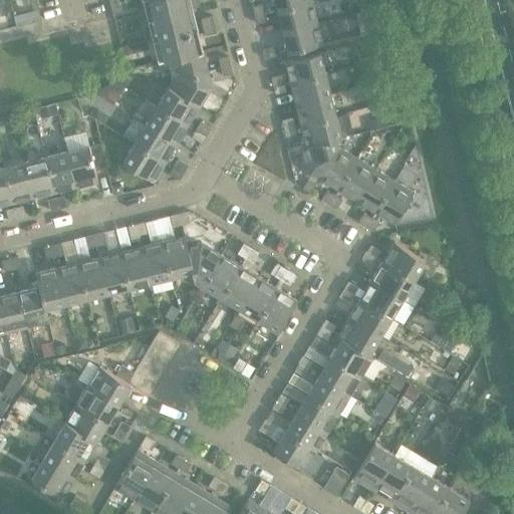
[(150,0),(165,60),(169,59),(174,79),(169,87),(200,105),(212,85),(198,27),(193,29),(188,9),(200,6),(198,0),(150,0)]
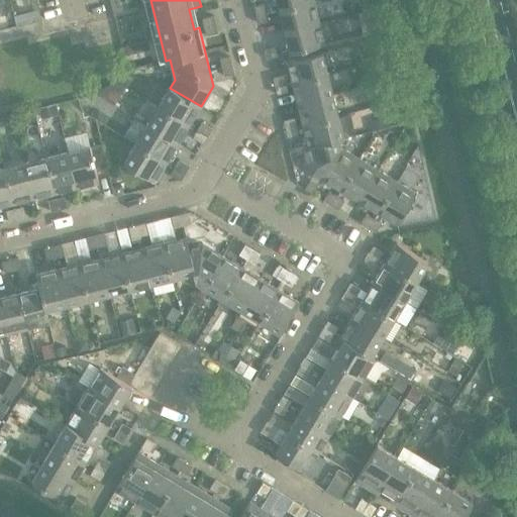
[(314,0),(277,0),(280,9),(315,1),(314,0)]
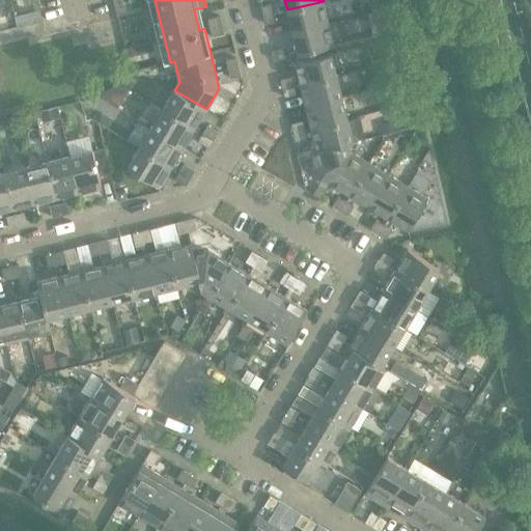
[(324,1),(287,9),(292,31),(329,23),(324,1)]
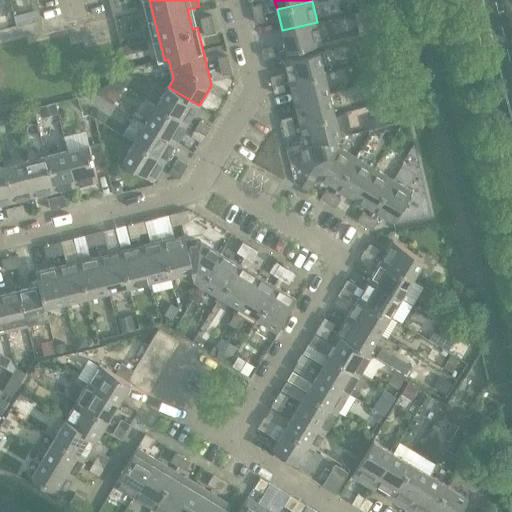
[(121,2),(111,5),(113,13),(123,11),(121,2)]
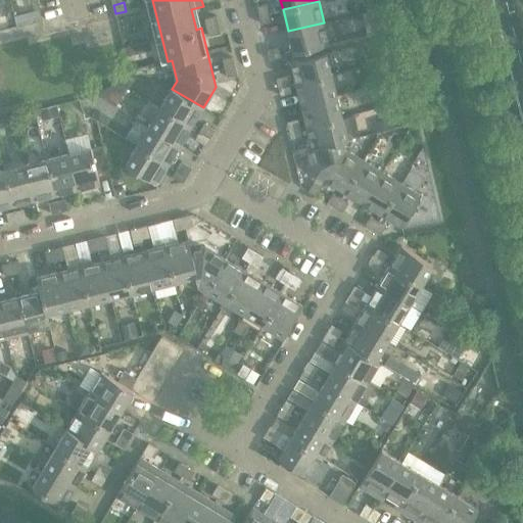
[(268,4),(257,7),(259,15),(270,12),(268,4)]
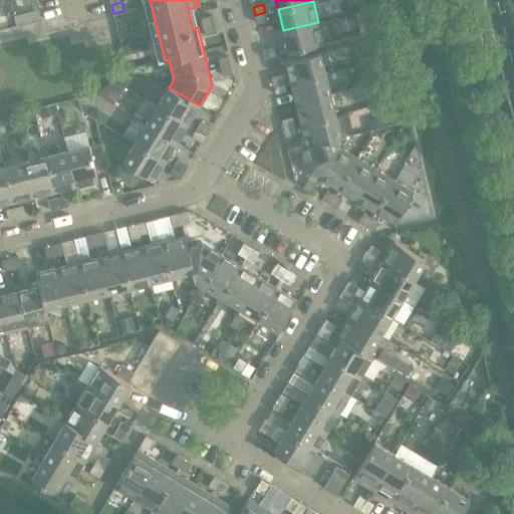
[(39,10),(14,16),(17,26),(42,20),(39,10)]
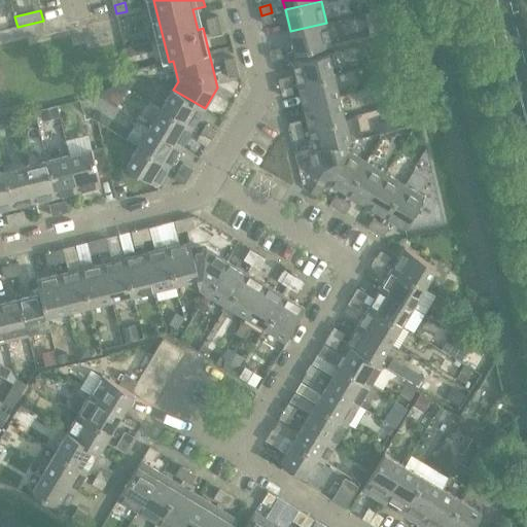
[(272,12),(261,15),(264,24),(274,22),(272,12)]
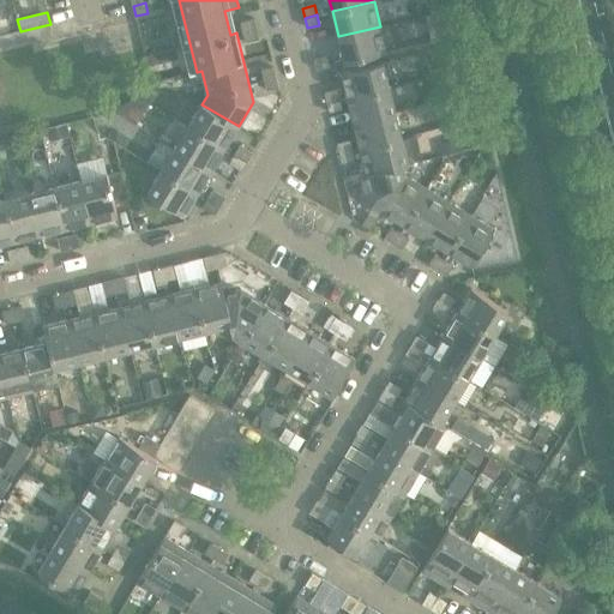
[(254,19),(241,23),(244,32),(257,29),(254,19)]
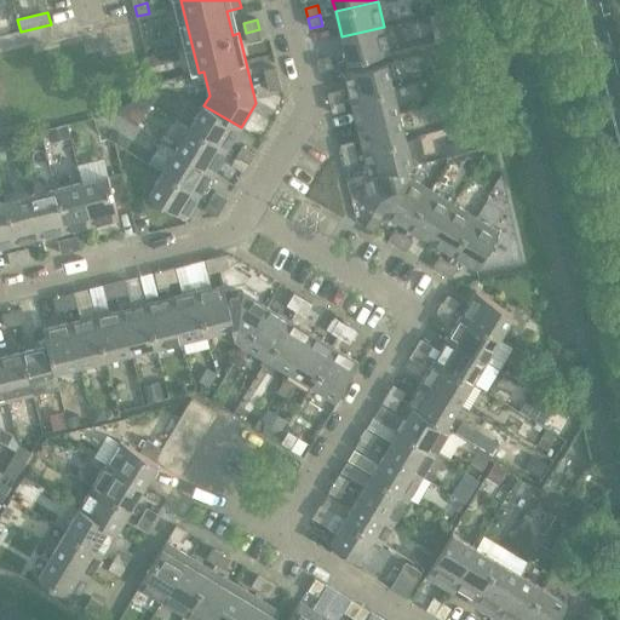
[(384,27),(342,36),(348,63),(390,53),(384,27)]
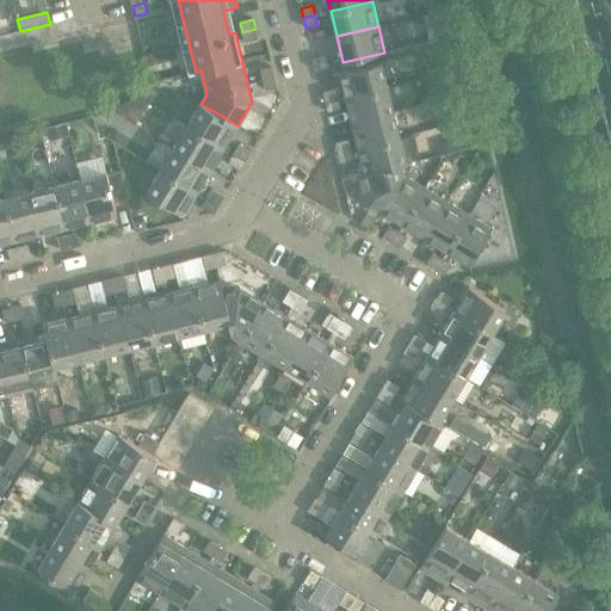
[(255,29),(242,32),(245,43),(258,39),(255,29)]
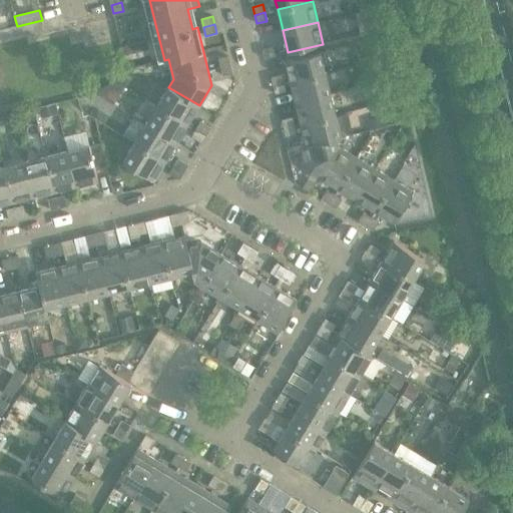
[(263,50),(266,58),(276,56),(273,47),(263,50)]
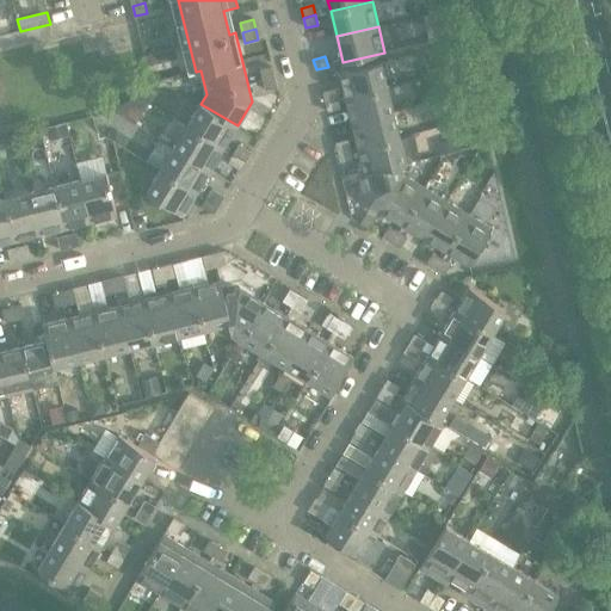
[(339,71),(346,98),(388,87),(381,61),(339,71)]
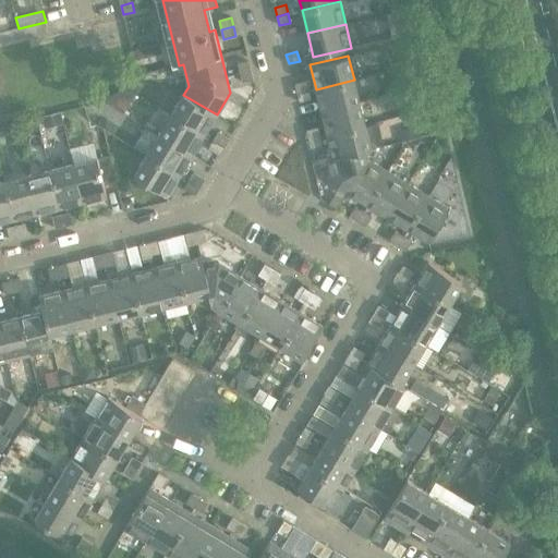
[(249,61),(238,64),(240,73),(251,71),(249,61)]
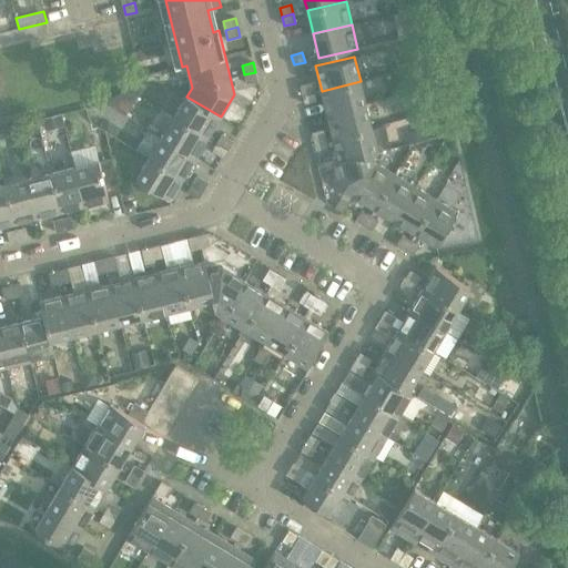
[(255,72),(244,74),(246,84),(257,81),(255,72)]
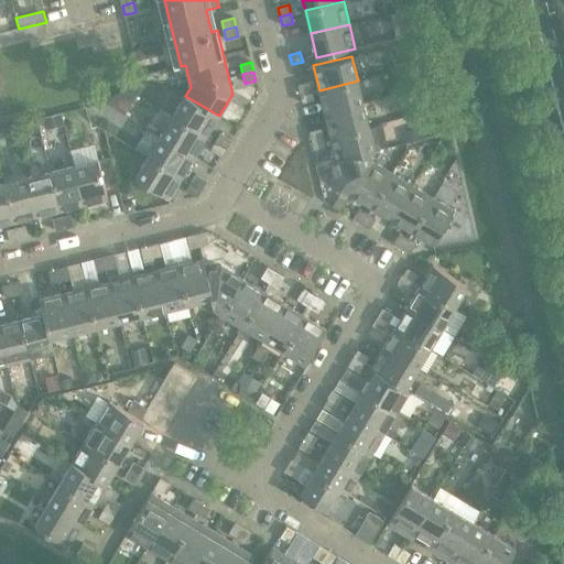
[(358,80),(320,90),(325,114),(364,104),(358,80)]
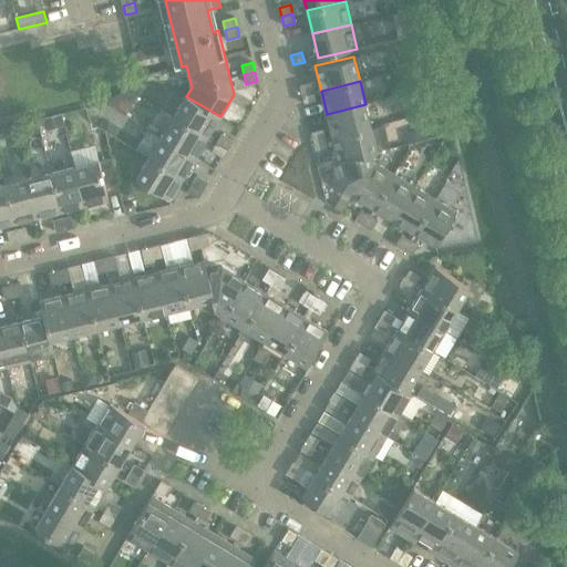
[(300,86),(302,95),(315,92),(312,83),(300,86)]
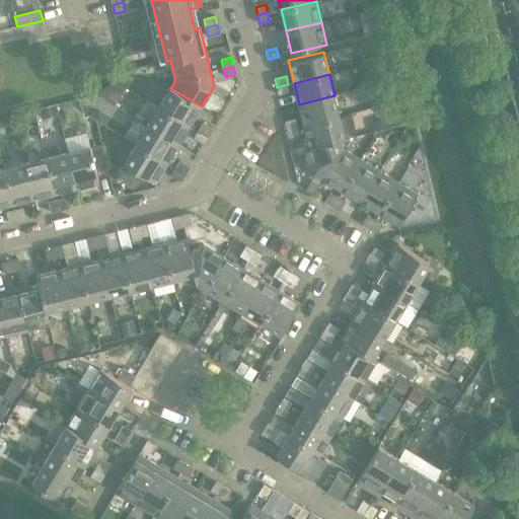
[(288,84),(277,87),(279,95),(290,92),(288,84)]
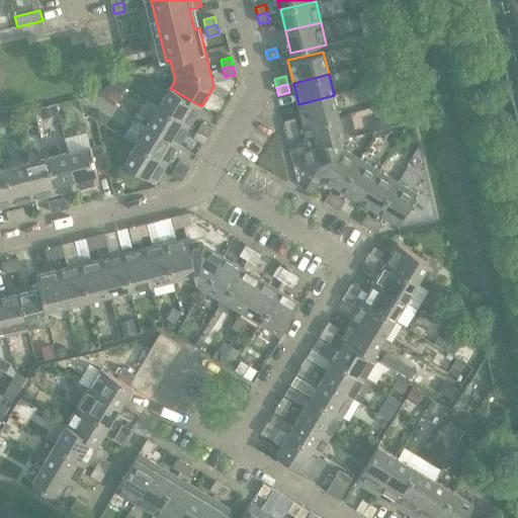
[(170,88),(159,106),(189,125),(201,106),(170,88)]
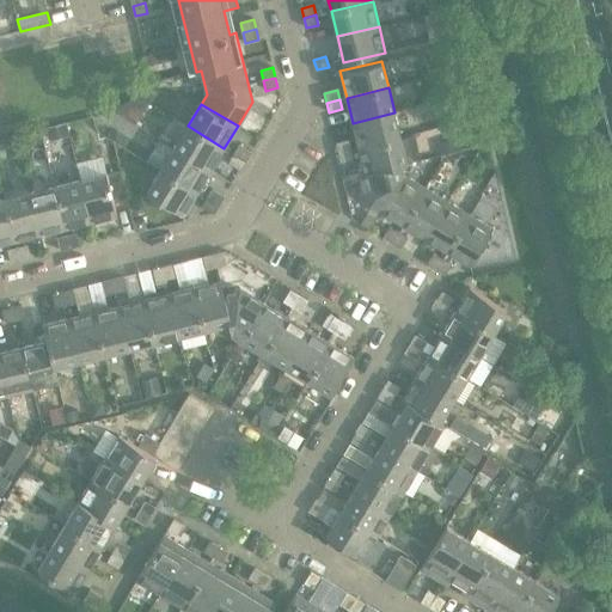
[(395,112),(353,123),(359,148),(401,138),(395,112)]
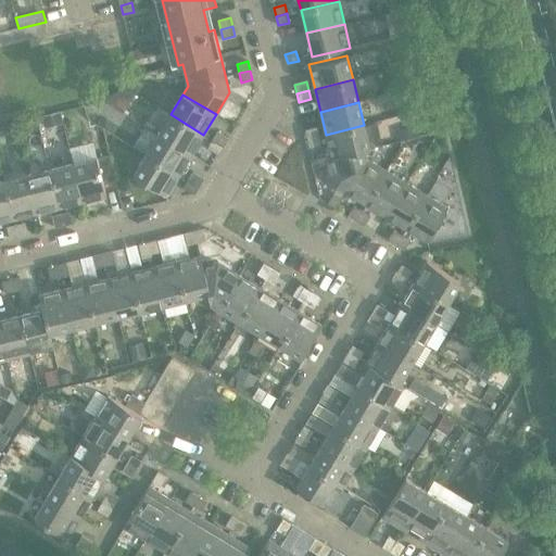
[(60,112),(42,116),(46,128),(63,124),(60,112)]
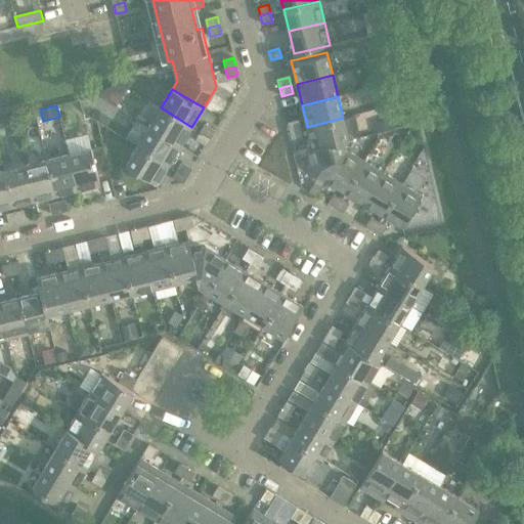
[(161,107),(149,127),(180,145),(191,127),(161,107)]
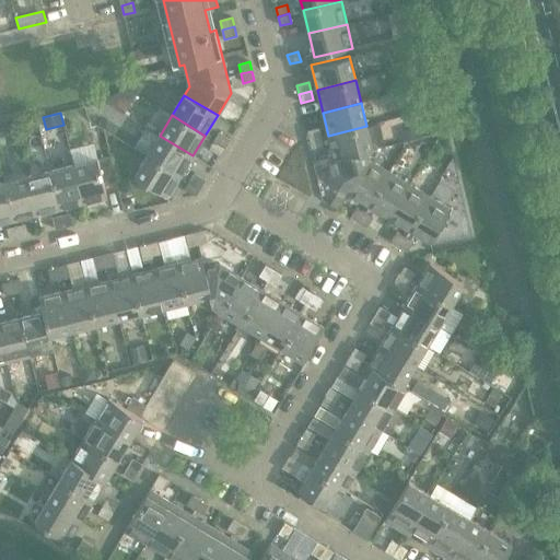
[(366,126),(322,137),(324,146),(324,147),(324,148),(330,146),(334,158),(334,159),(366,150),(368,151),(372,150),(366,126)]
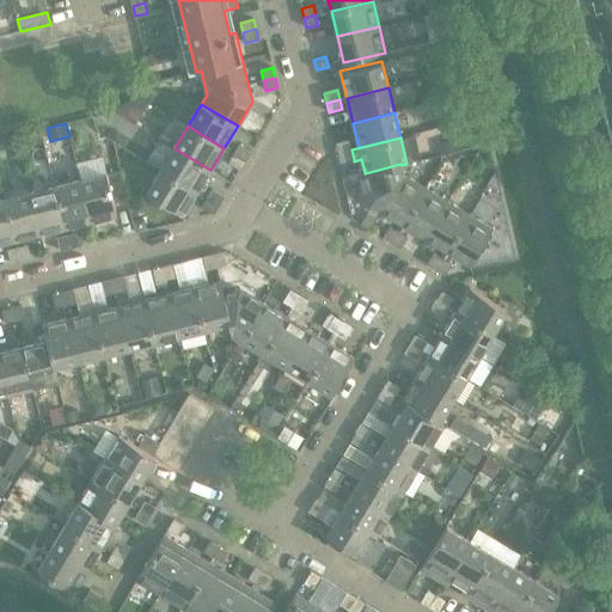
[(460,138),(440,142),(442,154),(464,150),(460,138)]
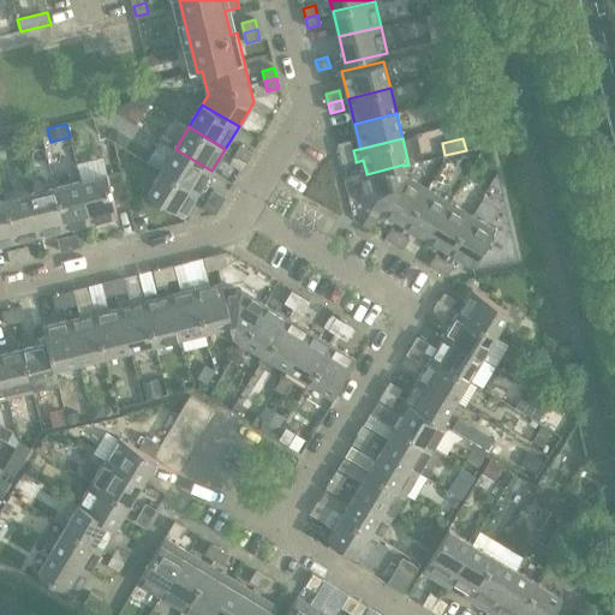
[(338,144),(340,154),(353,150),(351,141),(338,144)]
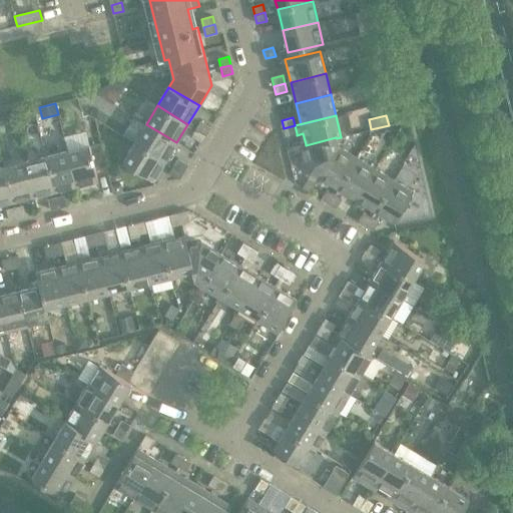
[(200,122),(196,129),(206,135),(210,128),(200,122)]
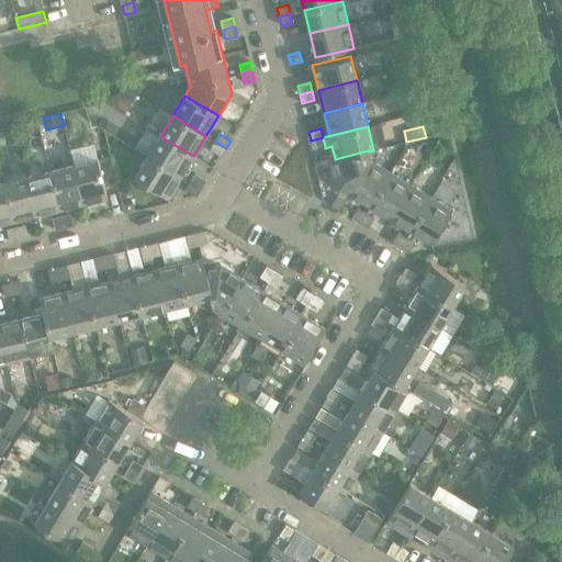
[(160,136),(147,156),(181,177),(193,156),(160,136)]
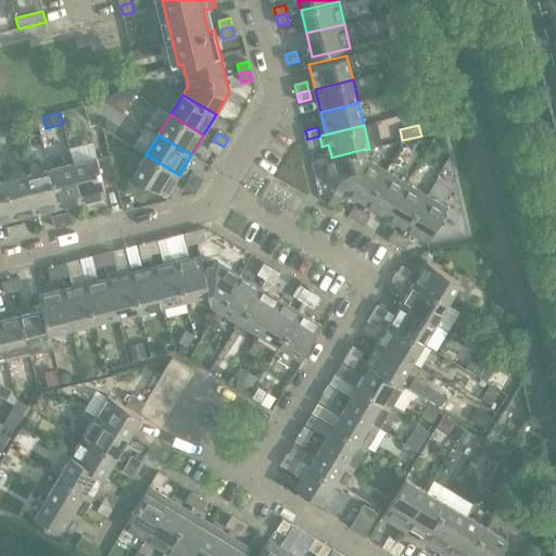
[(319,136),(307,139),(310,148),(321,146),(321,144),(319,136)]
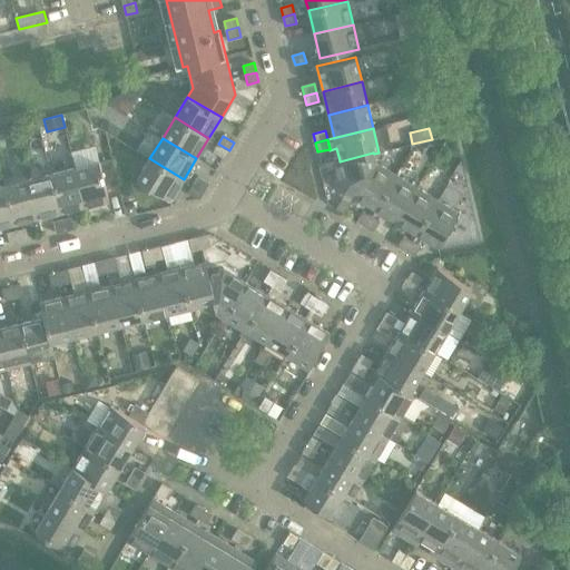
[(229,150),(218,144),(213,151),(224,158),(229,150)]
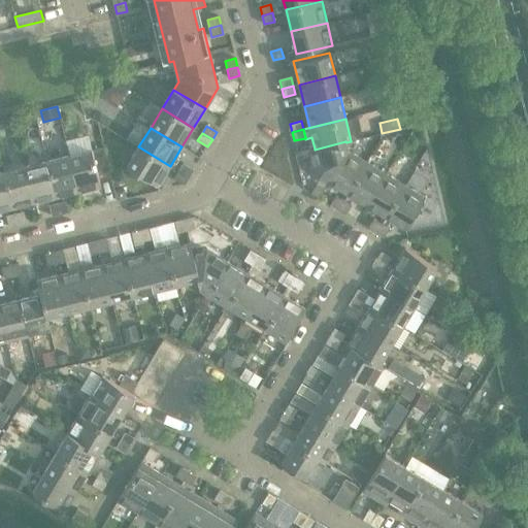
[(315,150),(315,149),(309,150),(316,174),(329,183),(349,151),(347,142),(345,141),(315,150)]
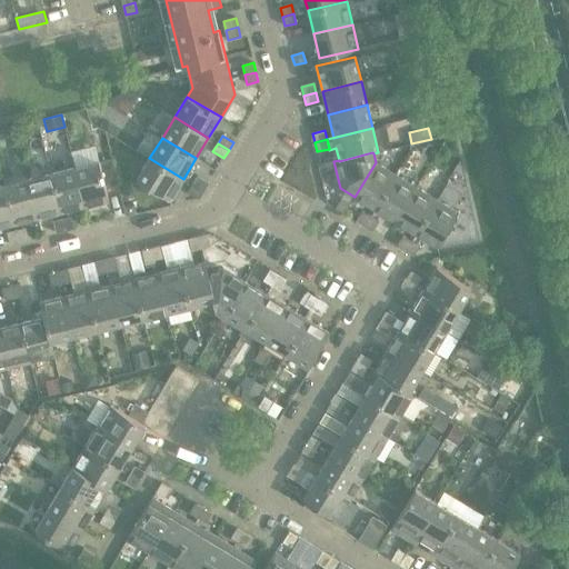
[(183,179),(149,158),(137,180),(170,200),(183,179)]
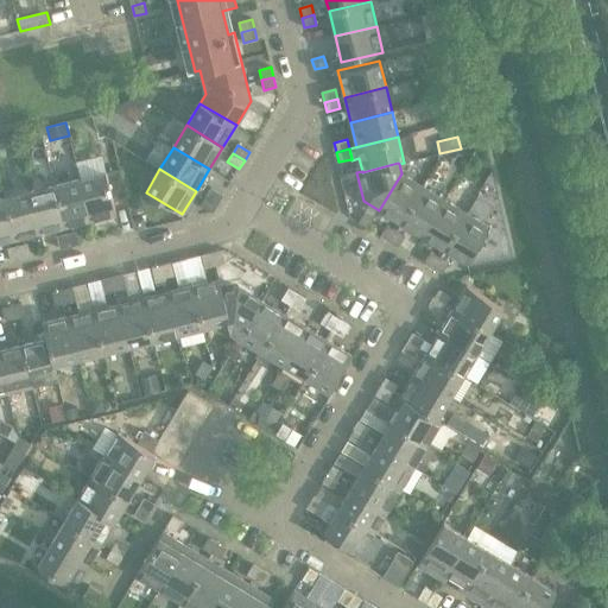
[(120,170),(106,173),(113,202),(127,198),(120,170)]
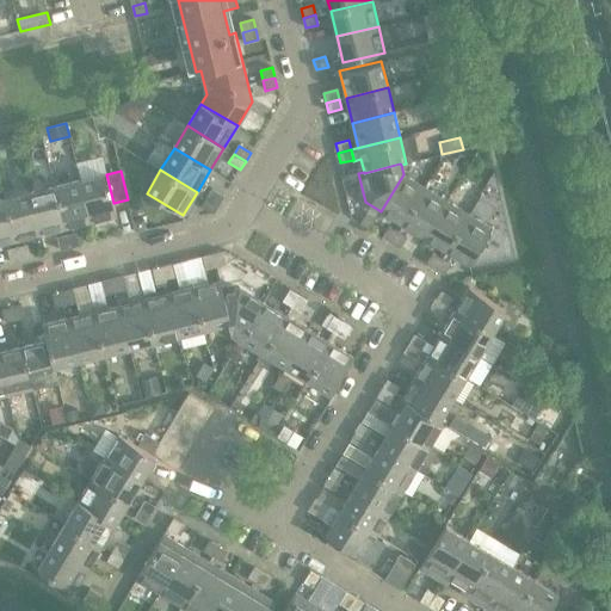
[(106,174),(80,180),(91,222),(117,215),(113,203),(106,174)]
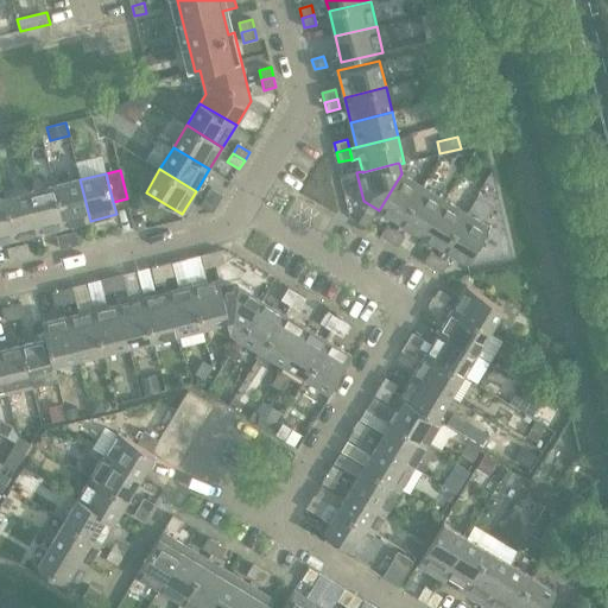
[(401,173),(379,210),(400,223),(423,187),(401,173)]
